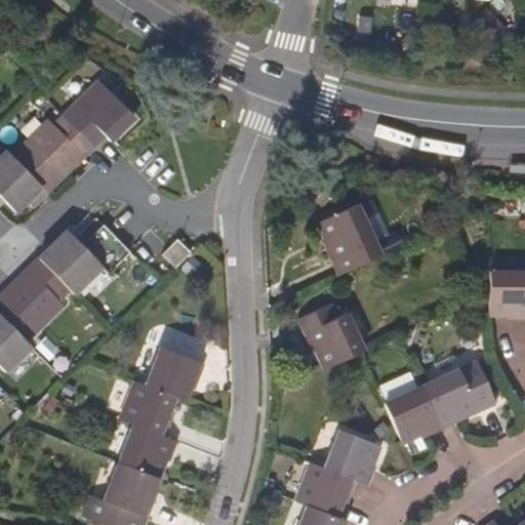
[(98,82),(65,115),(93,146),(104,135),(109,140),(132,117),(98,82)]
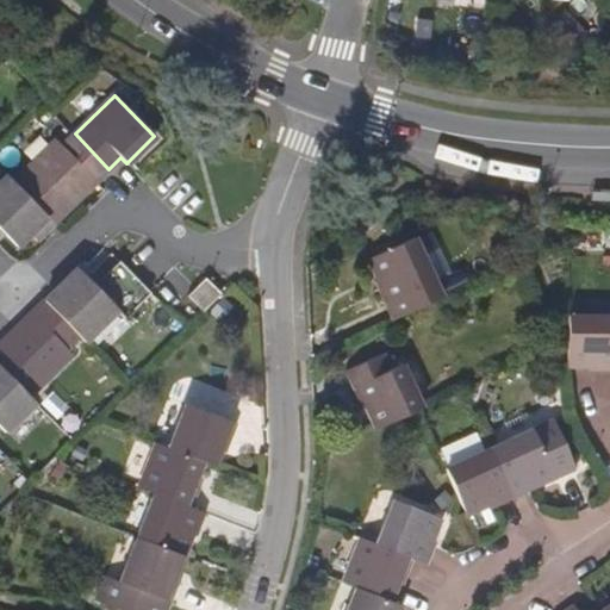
[(12,182),(51,224),(109,169),(75,134),(61,145),(56,141),(12,182)]
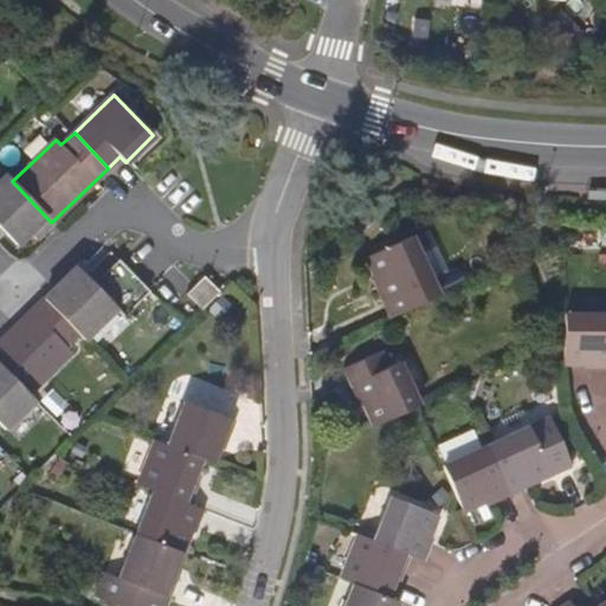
[(36,238),(51,223),(12,181),(7,176),(0,182),(0,226),(17,245),(31,231),(36,238)]
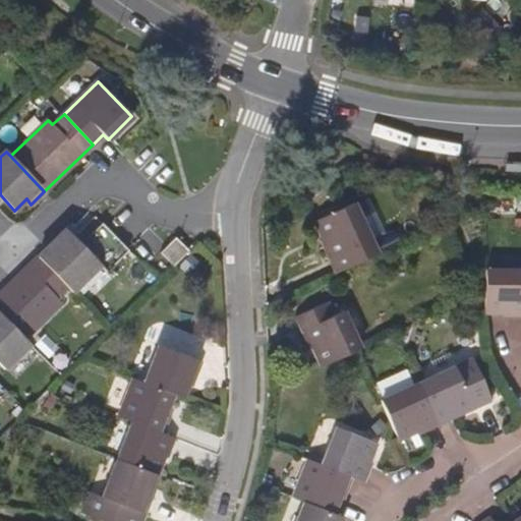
[(335,273),(378,253),(355,205),(319,221),(326,238),(322,241),(335,273)]
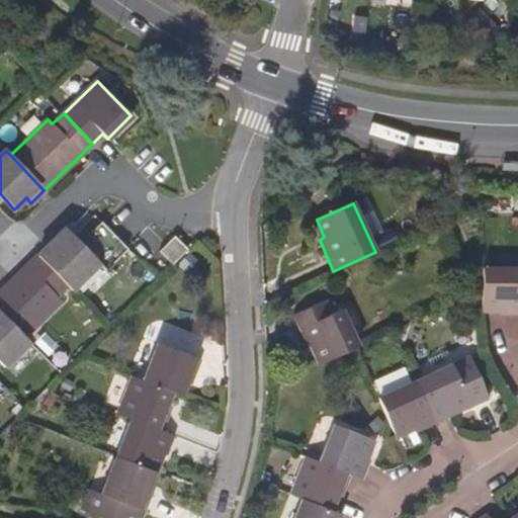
[(101,222),(80,244),(99,262),(105,268),(126,247),(101,222)]
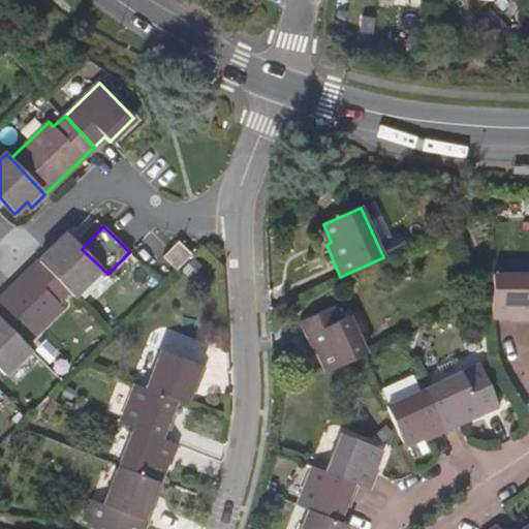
[(73,296),(101,268),(82,249),(66,232),(38,260),(67,290),(73,296)]
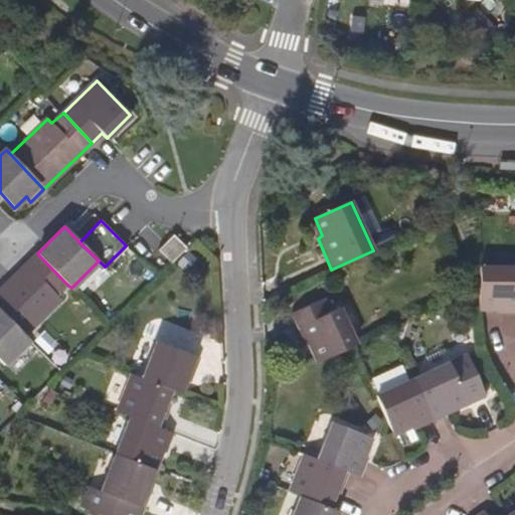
[(171,263),(187,247),(174,234),(158,249),(171,263)]
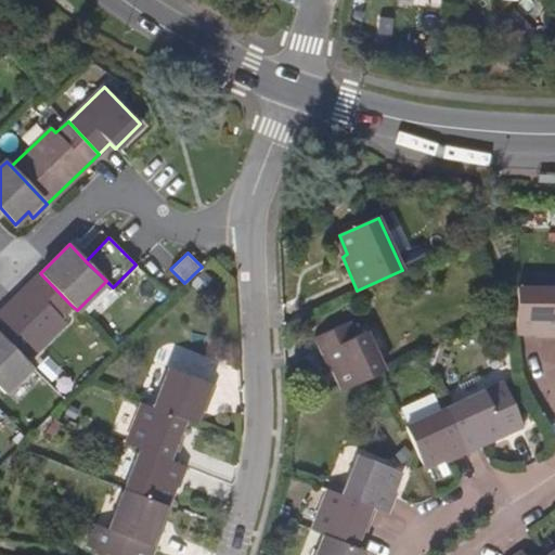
[(71,305),(40,273),(0,311),(0,333),(26,360),(66,321),(60,315),(71,305)]
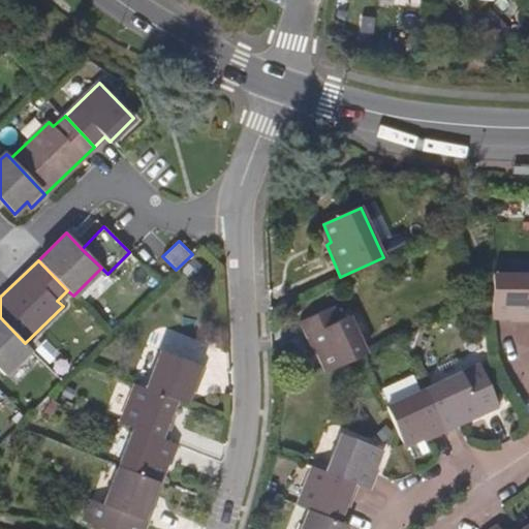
[(528,321),(528,274),(493,274),(493,294),(493,309),(493,316),(514,316),(512,320),(528,321)]
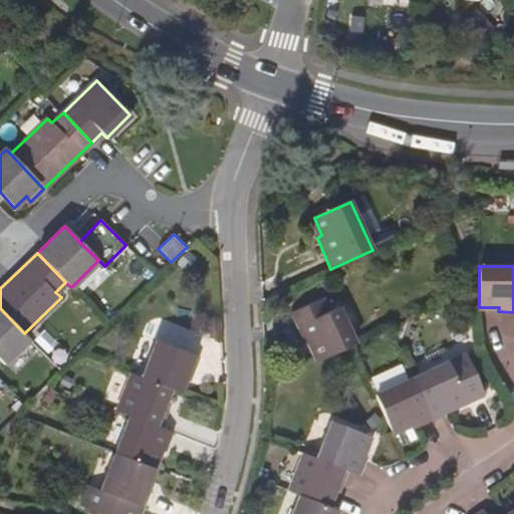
[(318,360),(352,345),(356,343),(339,307),(328,312),(322,299),(291,313),(305,344),(310,342),(318,360)]
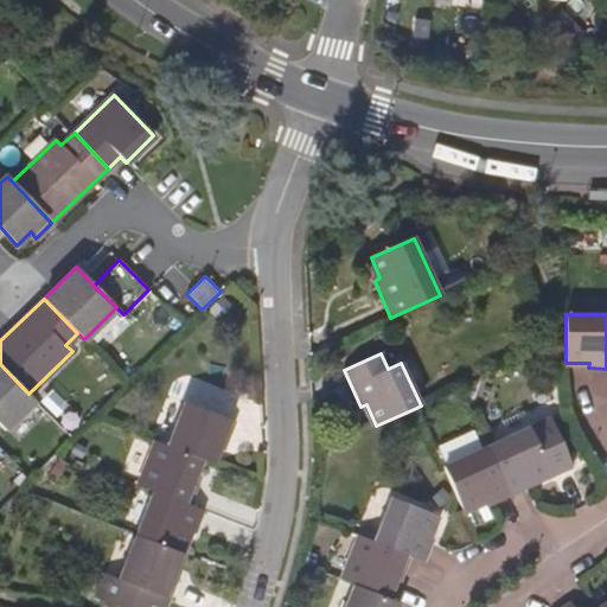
[(29,394),(0,364),(0,423),(5,429),(34,400),(29,394)]
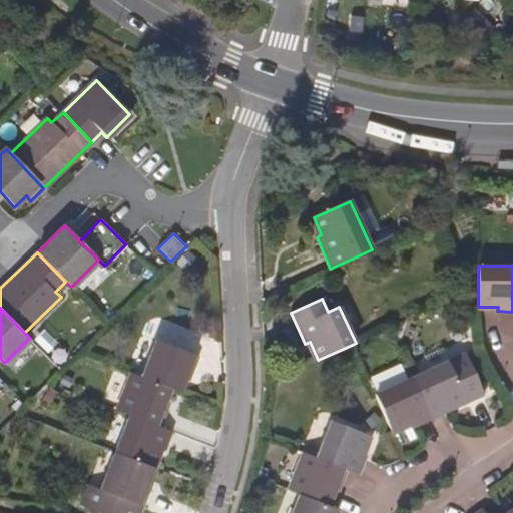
[(170,387),(181,392),(187,373),(192,376),(199,356),(156,340),(142,376),(170,387)]
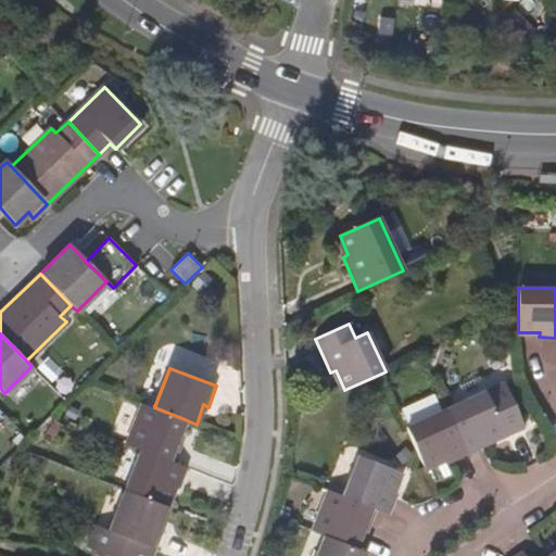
[(447,409),(468,454),(488,445),(485,441),(500,434),(525,424),(507,387),(506,381),(476,396),(447,409)]
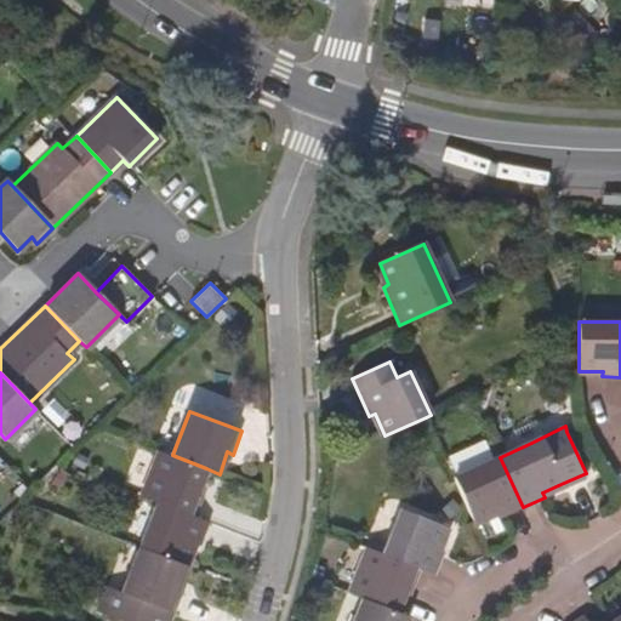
[(463,496),(476,523),(497,512),(500,518),(506,516),(523,507),(500,457),(496,459),(488,440),(449,459),(457,477),(455,478),(463,496)]
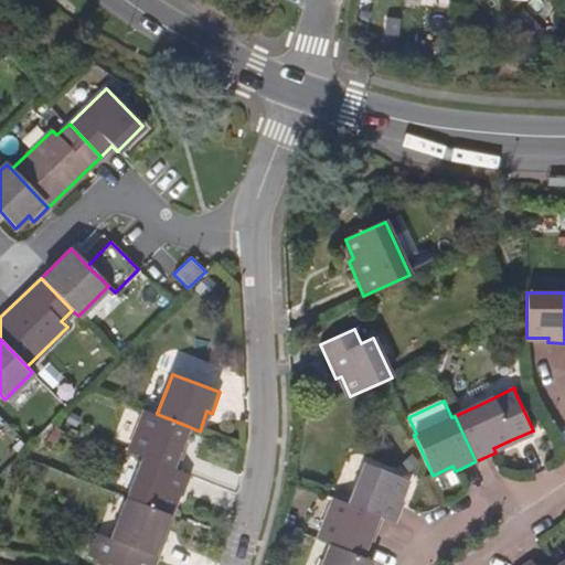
[(188,426),(157,414),(147,409),(130,451),(145,457),(178,470),(185,450),(180,448),(188,426)]
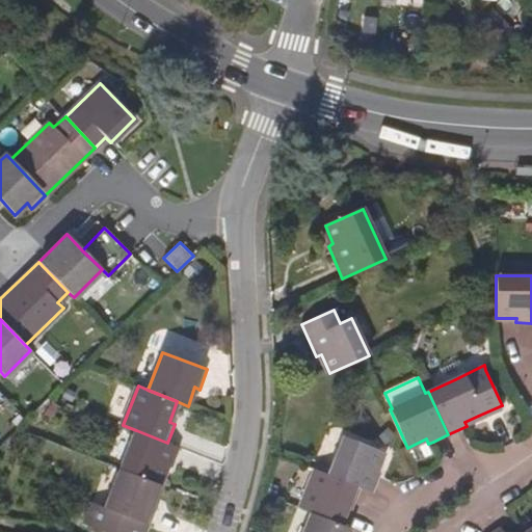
[(478,416),(480,420),(503,409),(502,405),(478,416)]
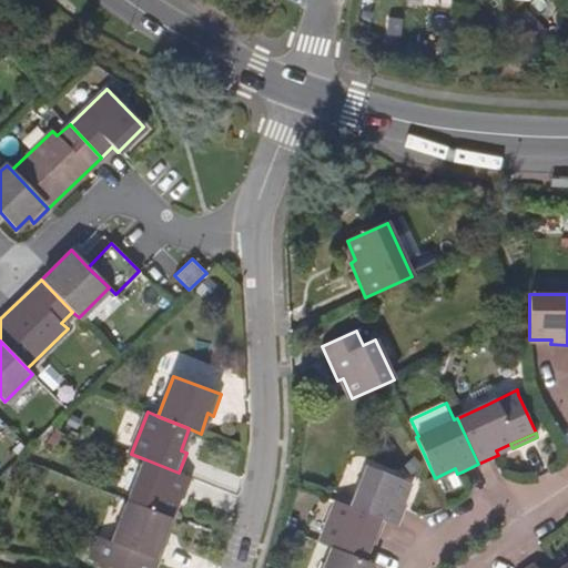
[(513,448),(510,444),(496,450),(498,455),(513,448)]
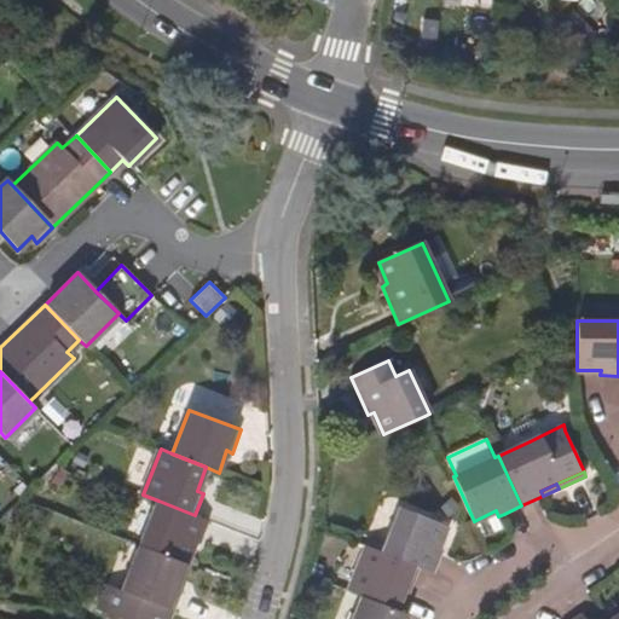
[(209,520),(195,515),(158,501),(140,545),(186,563),(195,542),(201,544),(209,520)]
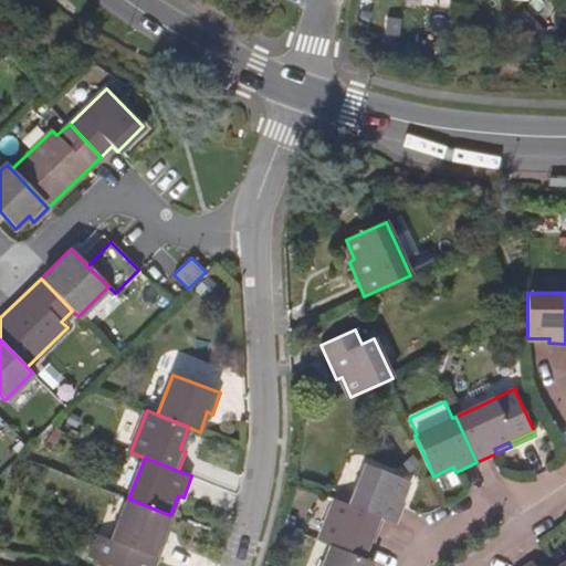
[(350,505),(384,519),(398,524),(404,509),(406,503),(401,501),(408,480),(384,471),(366,464),(350,505)]
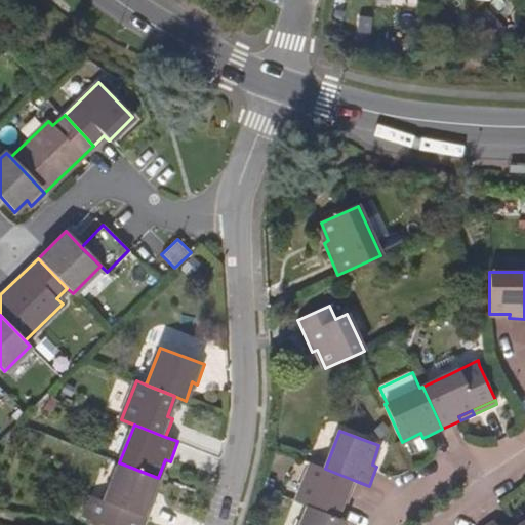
[(158,478),(119,462),(104,500),(89,495),(82,516),(106,524),(144,524),(148,518),(155,498),(152,496),(158,478)]
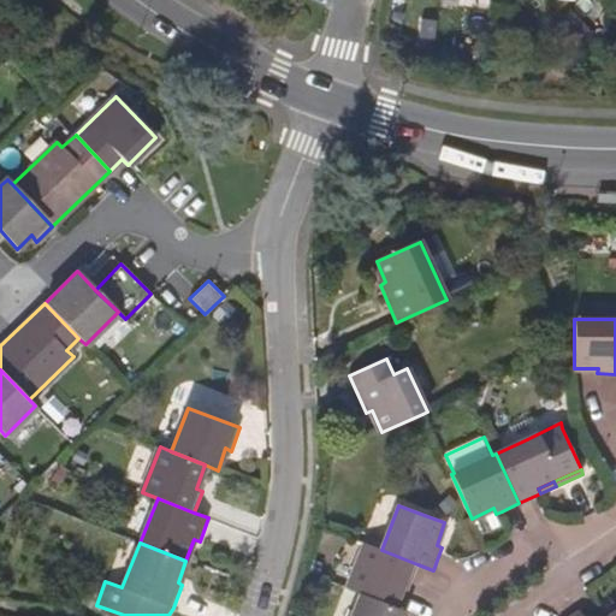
[(360,593),(395,608),(403,585),(409,586),(418,564),(381,550),(366,544),(350,590),(360,593)]
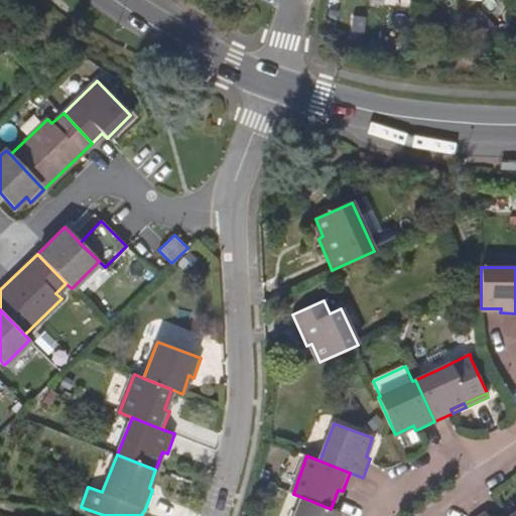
[(331,509),(301,497),(293,515),(339,515),(340,513),(331,509)]
